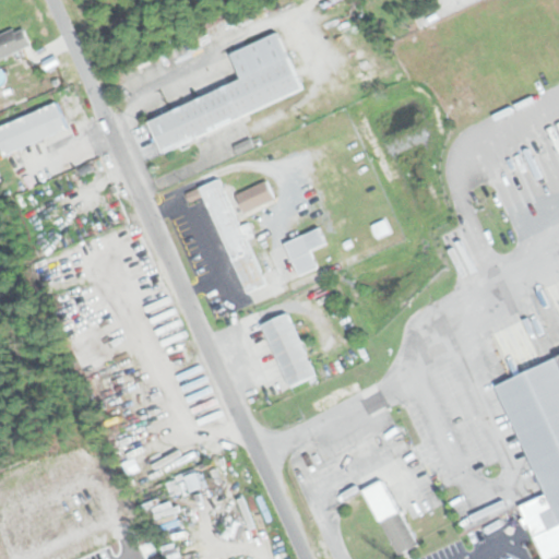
[(0,34),(0,59),(32,46),(22,25),(0,34)]
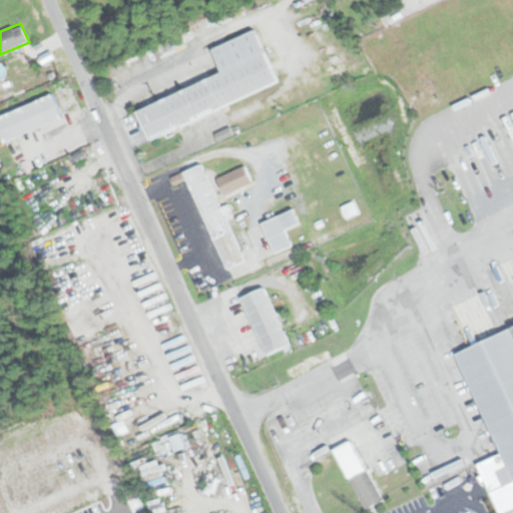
[(279,77),(253,23),(210,44),(223,70),(139,110),(151,137),(279,77)]
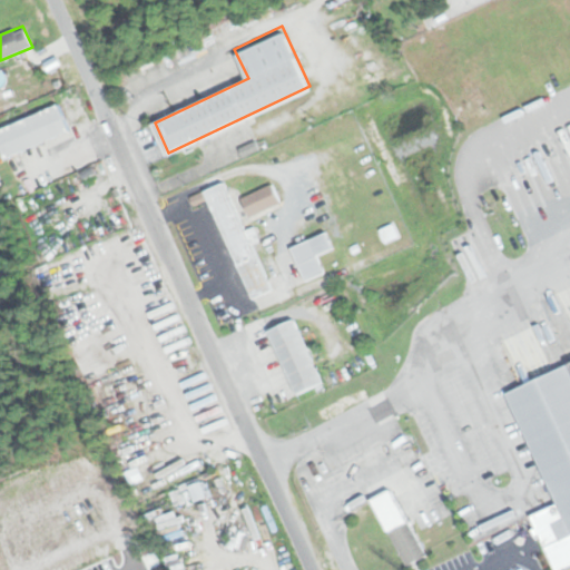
[(0,128),(0,147),(5,158),(69,131),(58,106),(0,128)]
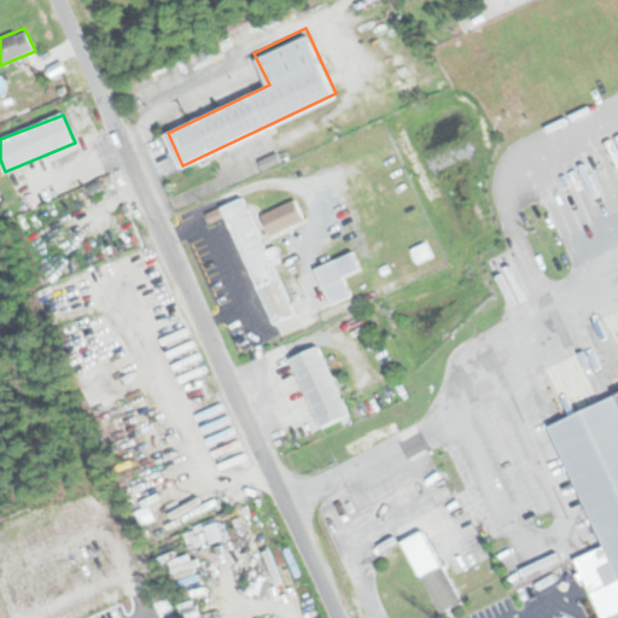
[(272,325),(293,316),(244,198),(207,214),(210,222),(226,216),(272,325)]
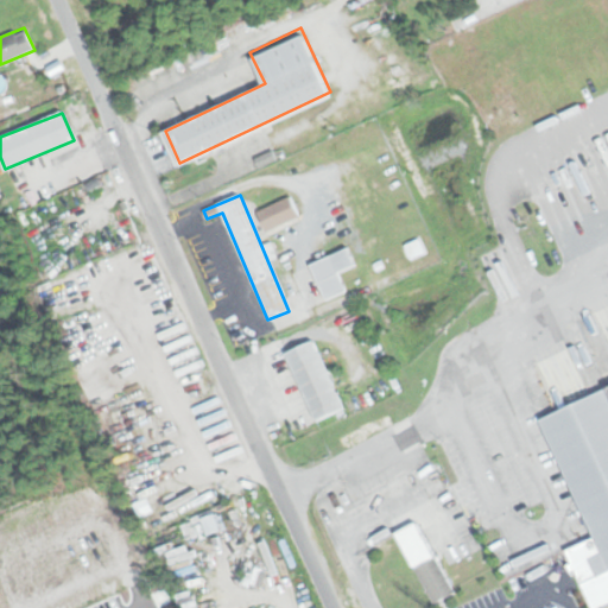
[(257,211),(266,232),(299,217),(290,196),(257,211)]
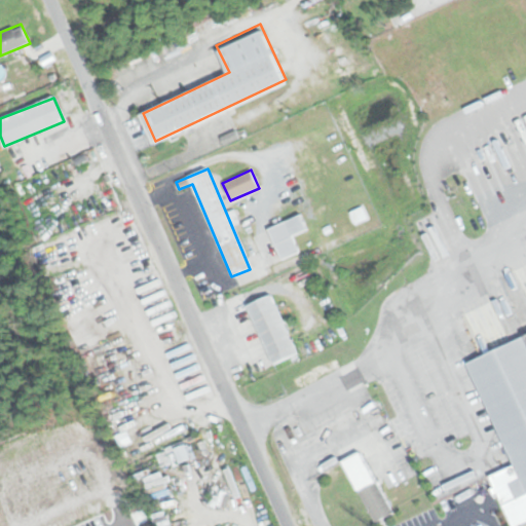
[(284,260),(300,251),(292,235),(305,228),(298,215),(267,230),(284,260)]
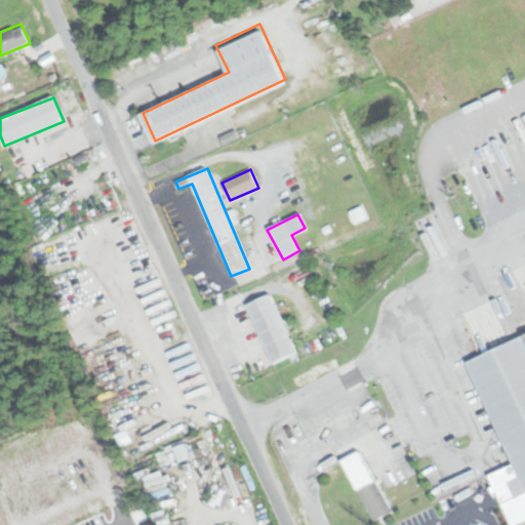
[(271,294),(247,305),(272,363),(295,353),(271,294)]
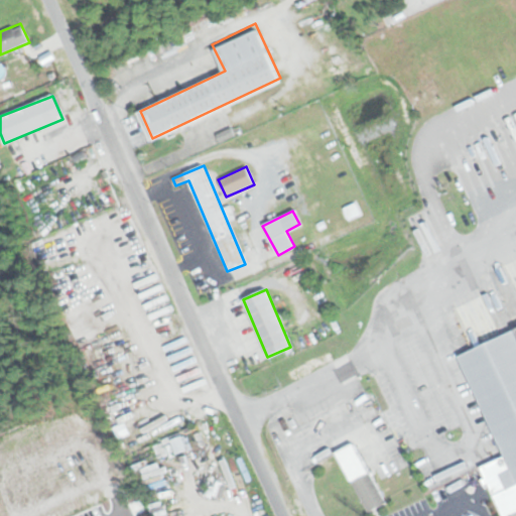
[(515,515),(515,327),(457,355),(506,462),(485,472),(505,515),(515,515)]
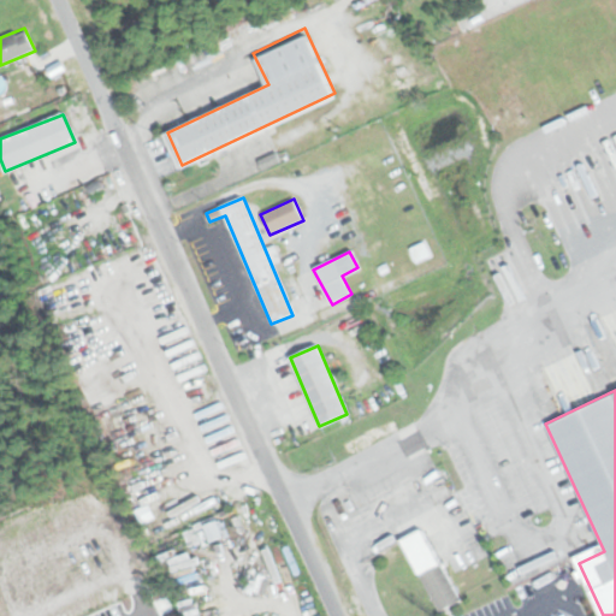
[(220,539),(217,523),(206,526),(209,542),(220,539)]
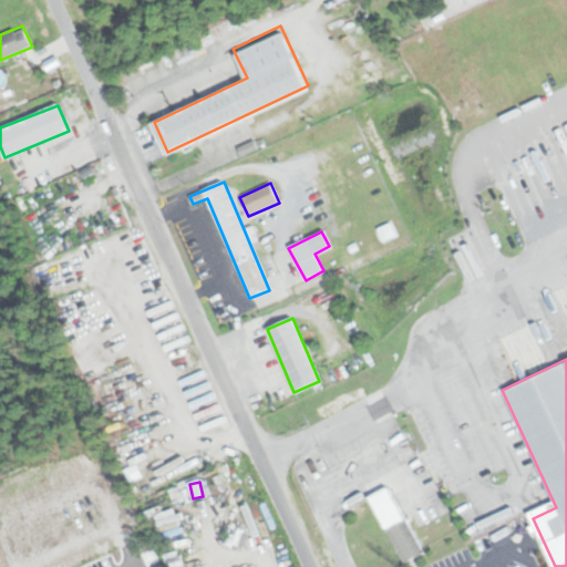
[(371,496),(403,564),(422,555),(391,487),(371,496)]
